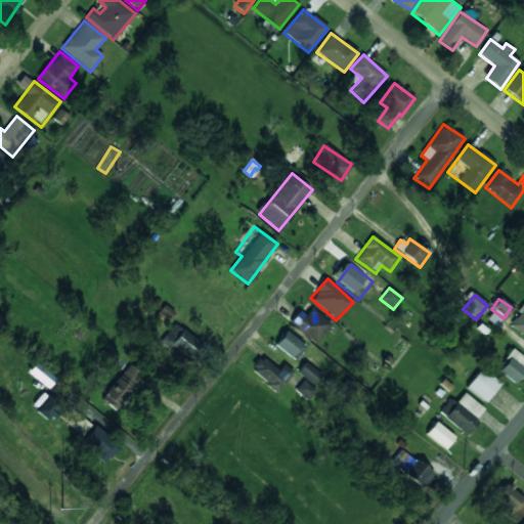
[(157,315),(166,322),(174,312),(165,305),(157,315)]
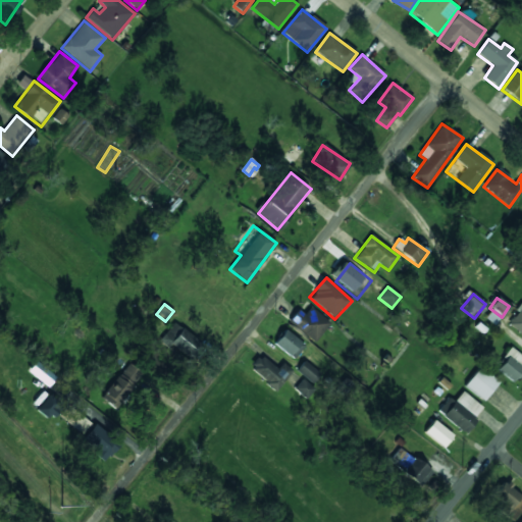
[(521,334),(521,306),(509,325),(521,334)]
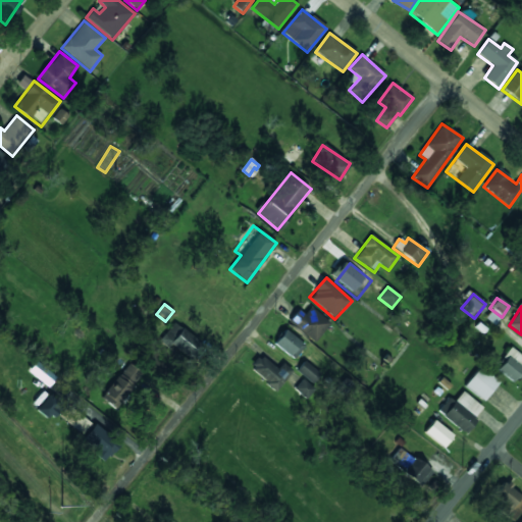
[(298,310),(289,321),(314,343),(330,323),(310,307),(304,314),(298,310)]
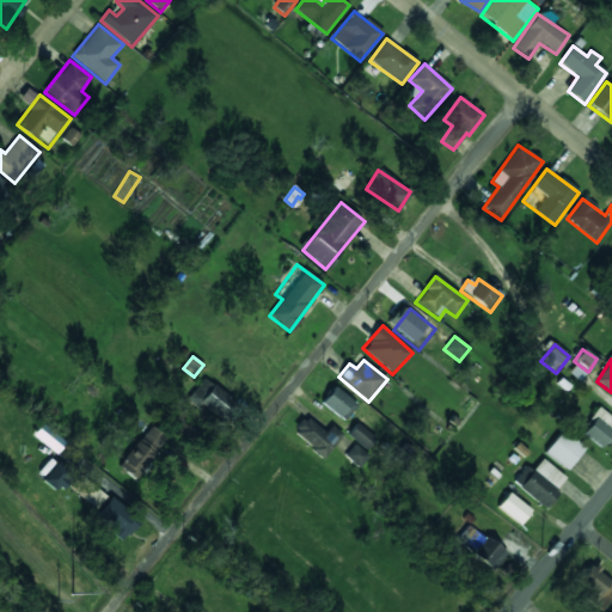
[(238,404),(204,379),(191,396),(225,422),(238,404)]
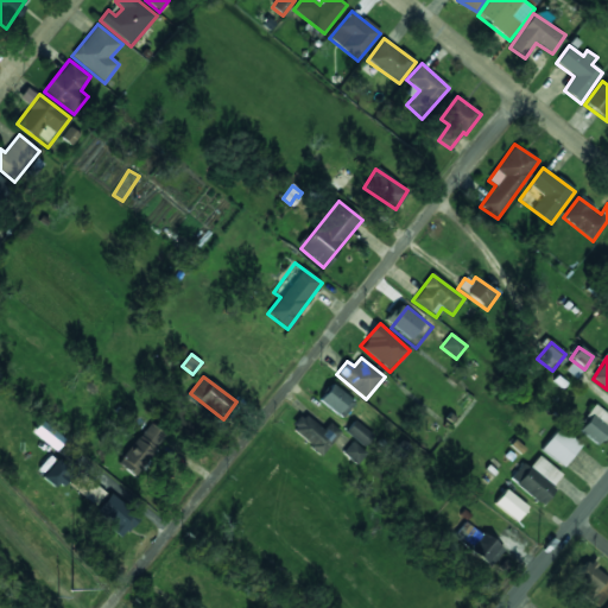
[(318,401),(342,418),(354,401),(331,384),(318,401)]
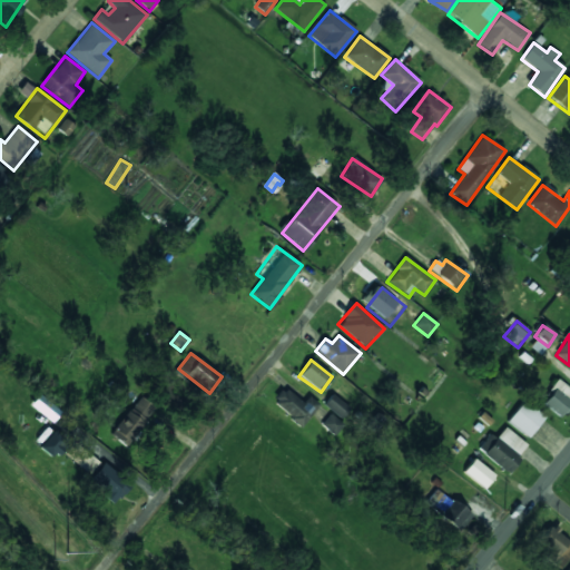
[(561,418),(569,403),(569,389),(557,381),(541,404),(561,418)]
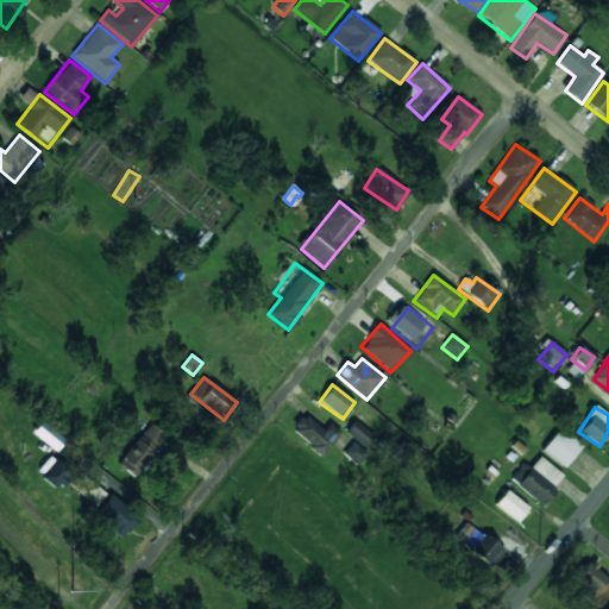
[(292,428),(321,457),(341,434),(330,424),(322,431),(305,414),(292,428)]
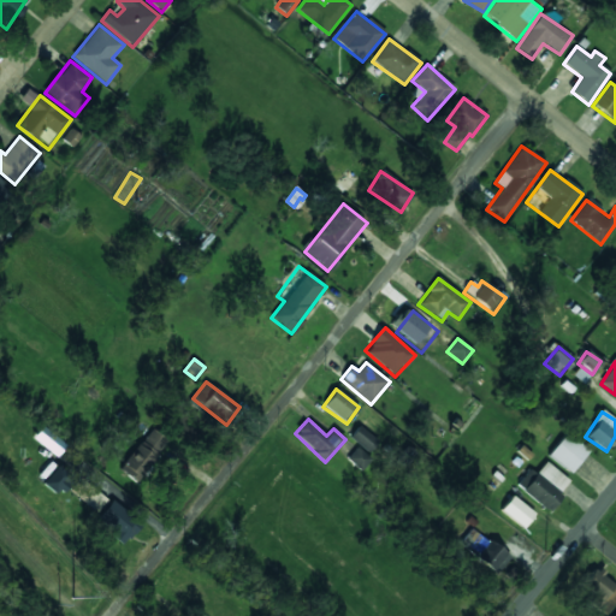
[(350,436),(368,452),(378,443),(360,426),(350,436)]
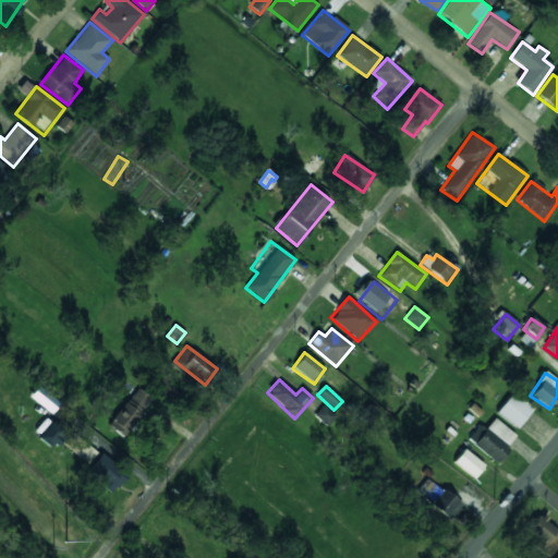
[(121,436),(154,402),(140,389),(108,423),(121,436)]
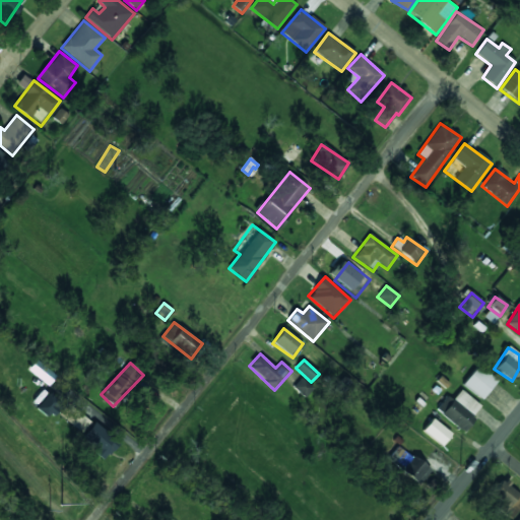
[(480,400),(497,381),(478,365),(462,384),(480,400)]
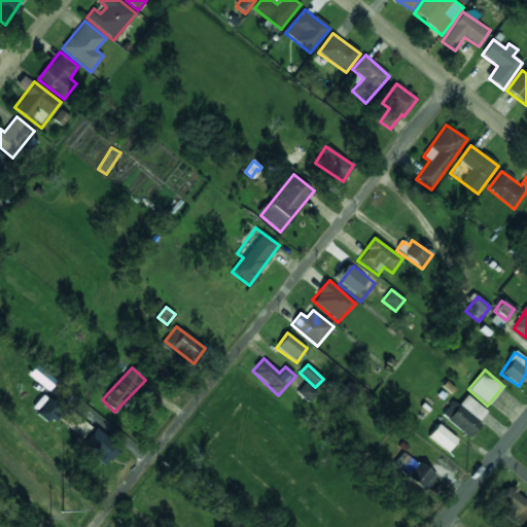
[(297,392),(309,403),(318,393),(306,383),(297,392)]
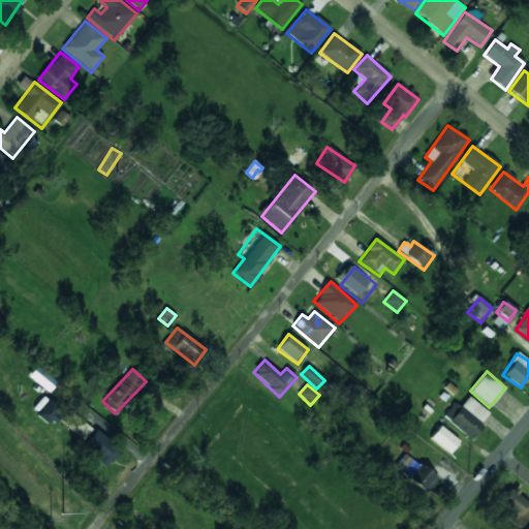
[(36,414),(49,427),(67,409),(54,397),(36,414)]
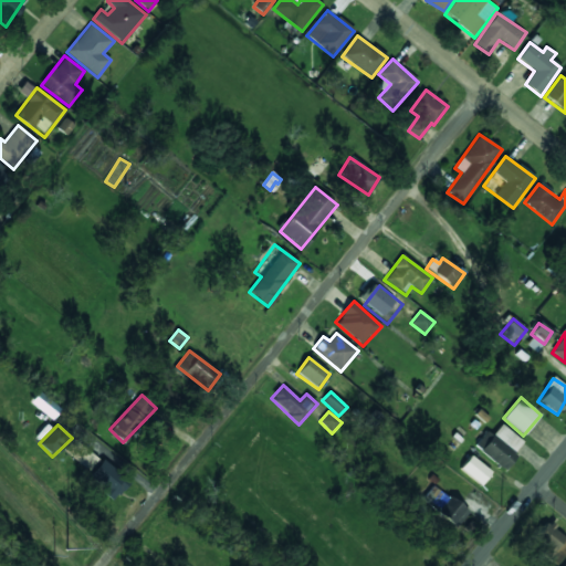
[(486,431),(474,447),(503,470),(524,443),(501,425),(492,436),(486,431)]
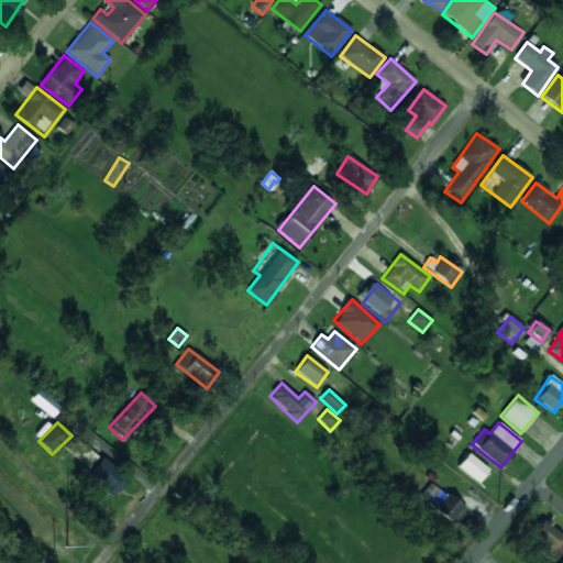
[(67,453),(90,466),(97,455),(73,442),(67,453)]
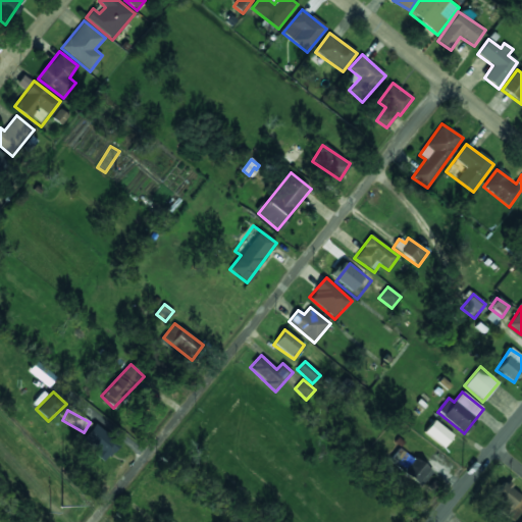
[(453,435),(433,420),(424,432),(444,448),(453,435)]
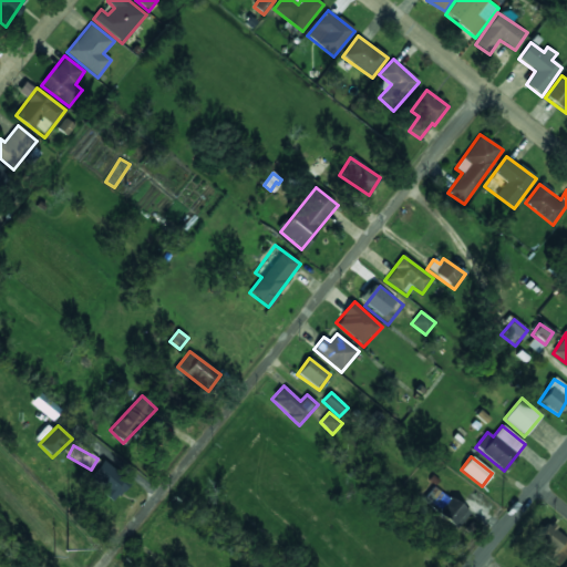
[(89,478),(114,501),(130,484),(104,461),(89,478)]
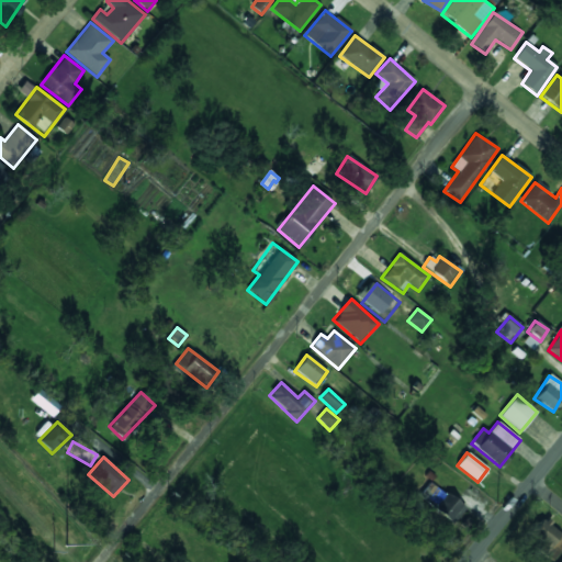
[(452,525),(465,508),(448,493),(434,509),(452,525)]
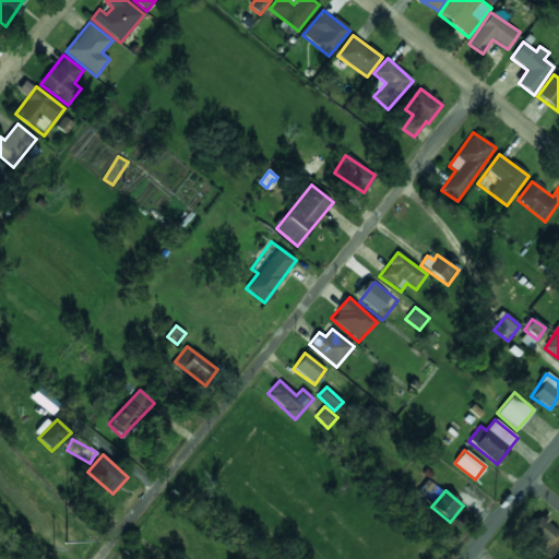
[(558,545),(558,530),(538,518),(530,532),(540,539),(535,548),(551,558),(558,545)]
